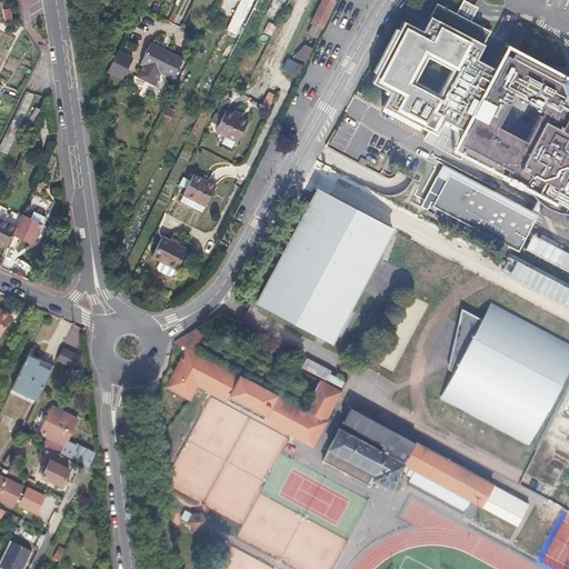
[(335,0),(332,0),(321,0),(310,22),(321,28),(335,0)]
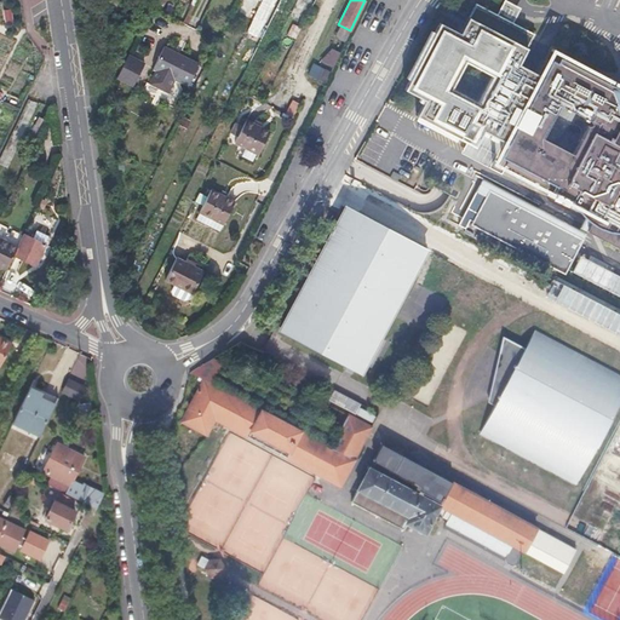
[(491,133),(509,143),(495,168),(574,210),(595,223),(591,229),(608,237),(616,244),(619,245),(619,87),(601,86),(550,59),(541,75),(518,62),(533,34),(509,22),(515,7),(505,3),(498,16),(474,4),(459,32),(438,21),(403,87),(424,99),(415,115),(482,149),(491,133)]
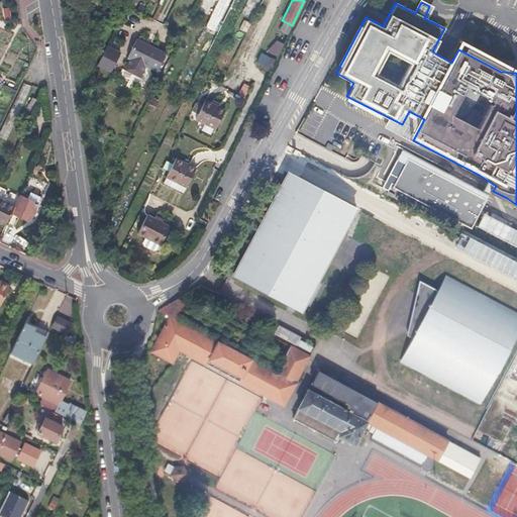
[(10,7),(4,8),(6,21),(12,20),(10,7)]
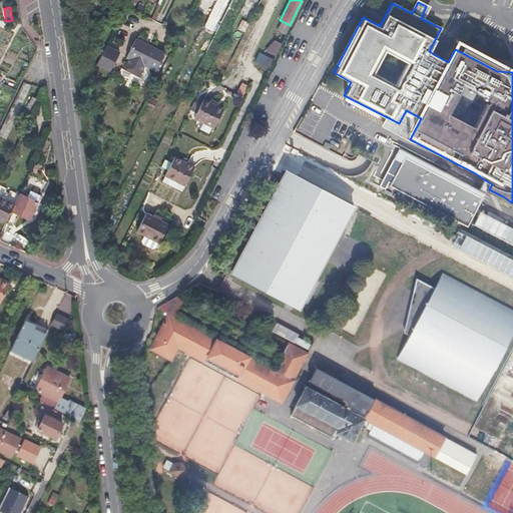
[(164,52),(136,38),(127,55),(129,56),(123,67),(139,75),(145,64),(155,69),(164,52)]
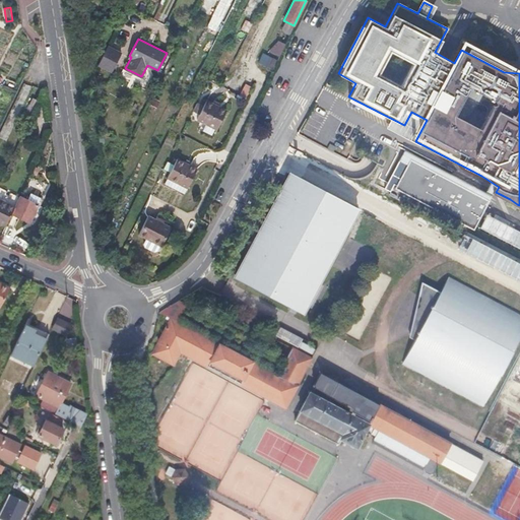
[(275,39),(270,52),(280,55),(284,42),(275,39)]
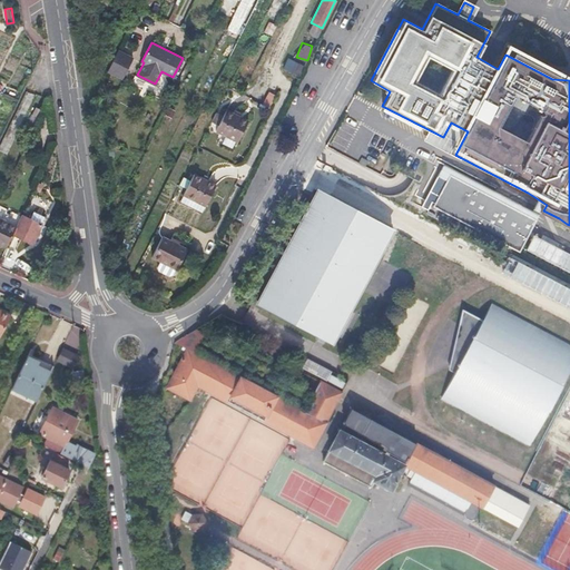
[(133,58),(118,50),(108,71),(123,79),(133,58)]
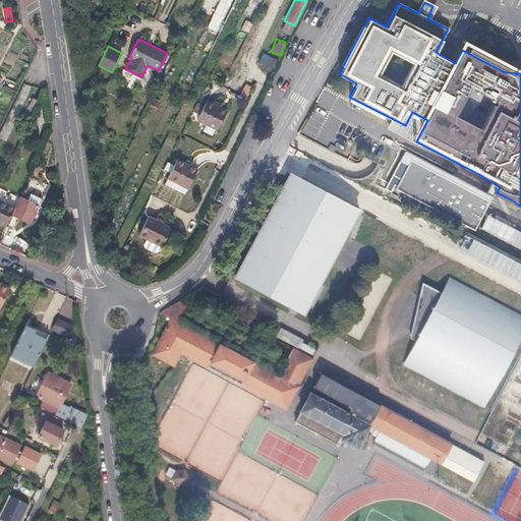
[(262,56),(257,62),(273,70),(277,64),(262,56)]
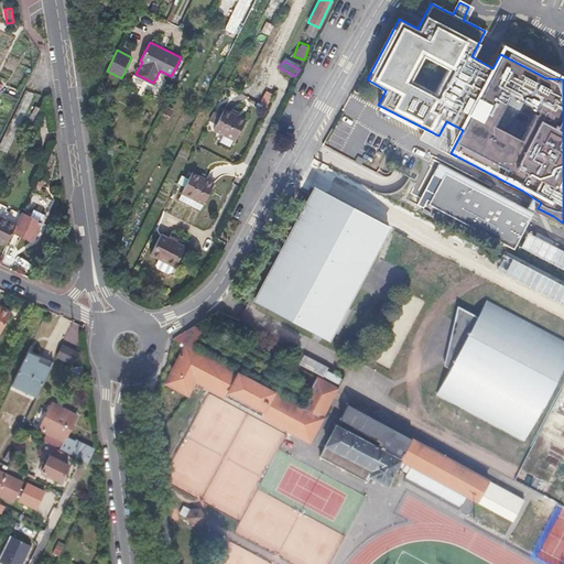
[(245,119),(224,109),(213,129),(235,140),(245,119)]
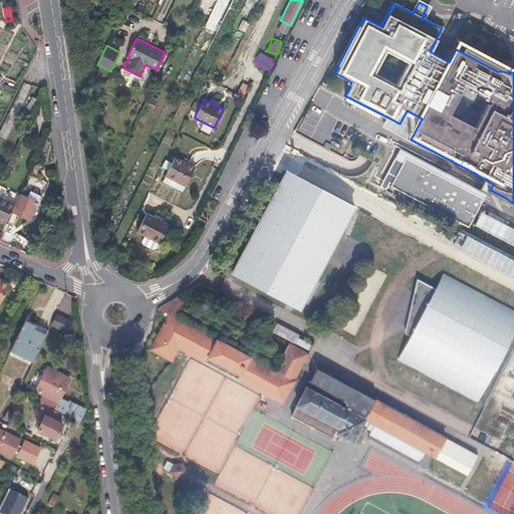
[(434,170),(397,151),(394,157),(402,161),(390,183),(470,226),(484,198),(477,194),(472,196),(463,192),(462,187),(455,183),(454,184),(446,180),(445,177),(441,175),(438,177),(434,170)]
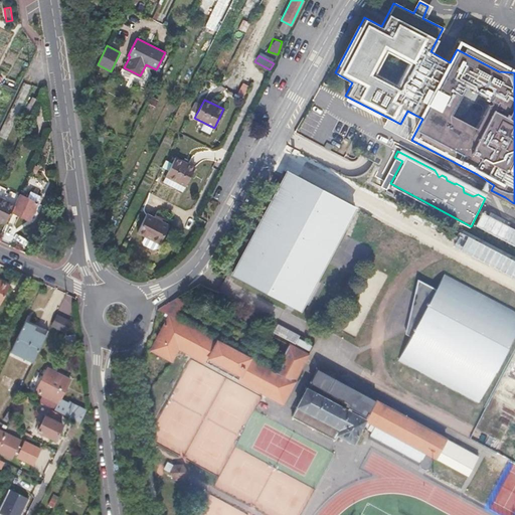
[(194,168),(174,157),(161,183),(181,192),(194,168)]
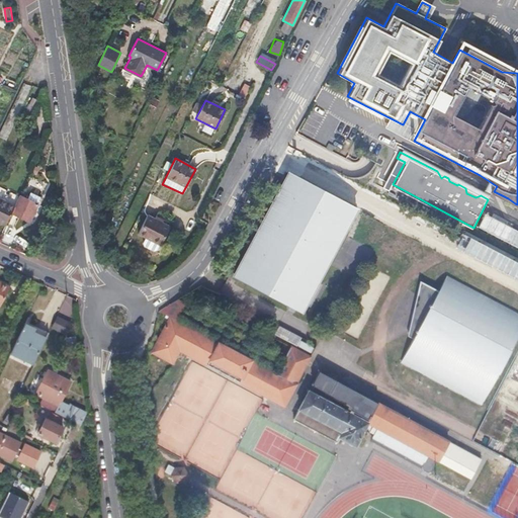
[(360,210),(289,173),(233,278),(304,316),(360,210)]
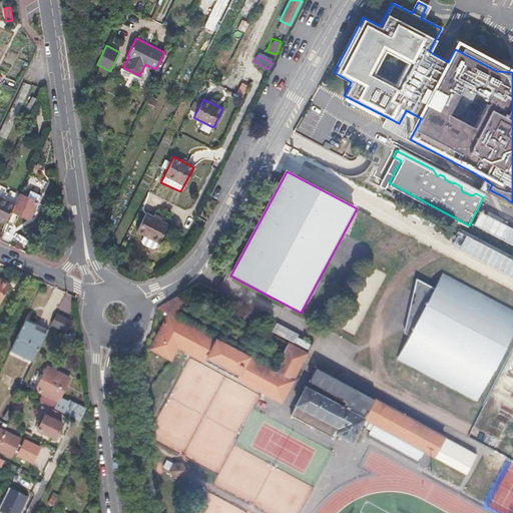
[(25,197),(36,202),(39,195),(29,190),(25,197)]
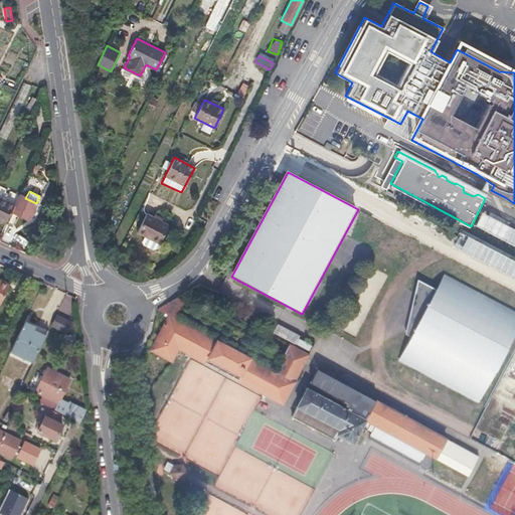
[(25,198),(20,195),(12,212),(20,215),(28,219),(36,203),(25,198)]
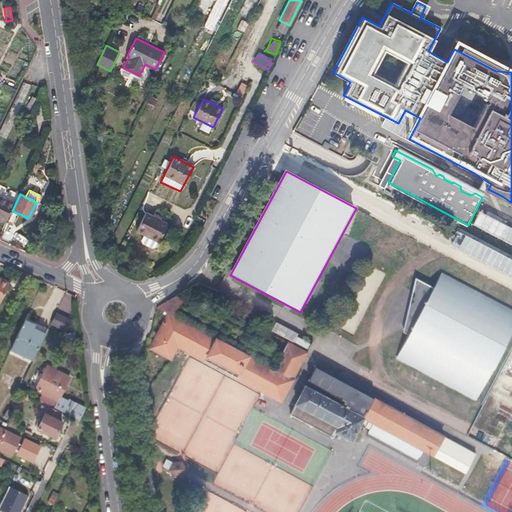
[(13,204),(0,198),(0,221),(1,220),(5,222),(13,204)]
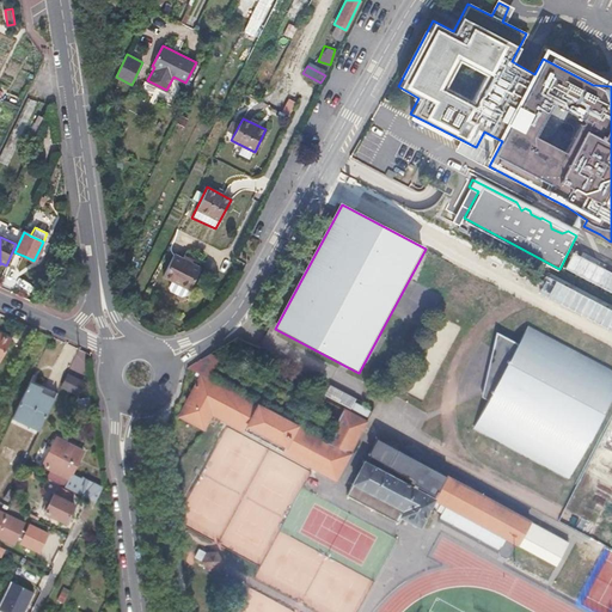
[(200,268),(172,254),(161,275),(188,289),(200,268)]
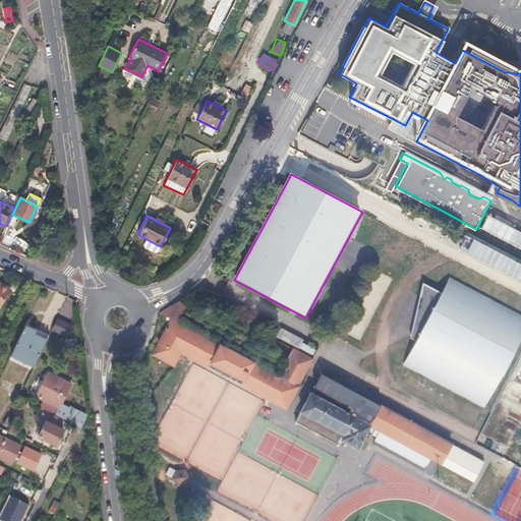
[(520,337),(520,319),(449,280),(442,293),(424,282),(421,297),(424,298),(414,338),(418,340),(405,362),(485,404),(520,337)]
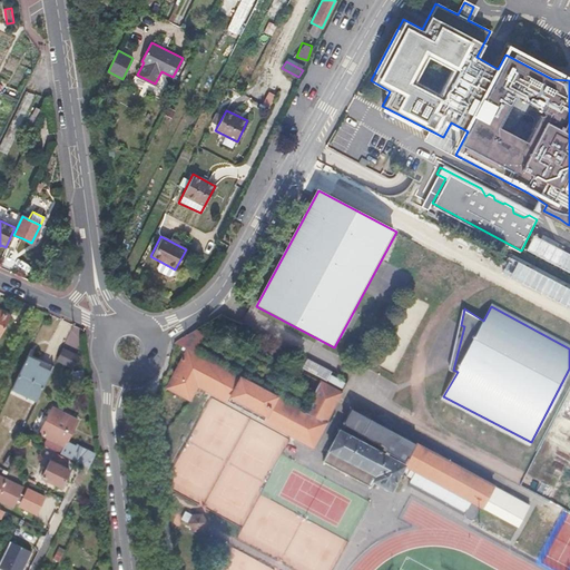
[(0,336),(9,317),(0,313),(0,336)]
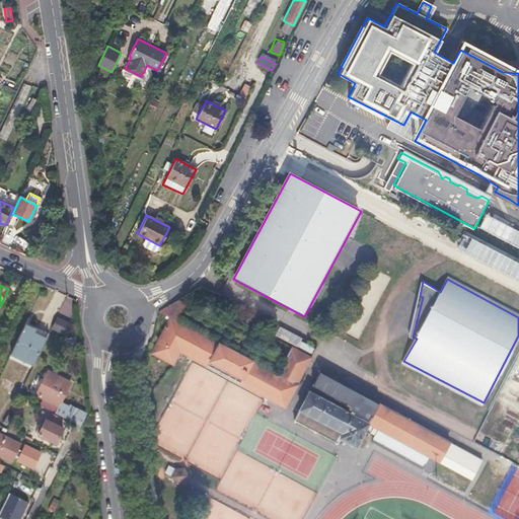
[(58,316),(52,328),(66,336),(72,323),(58,316)]
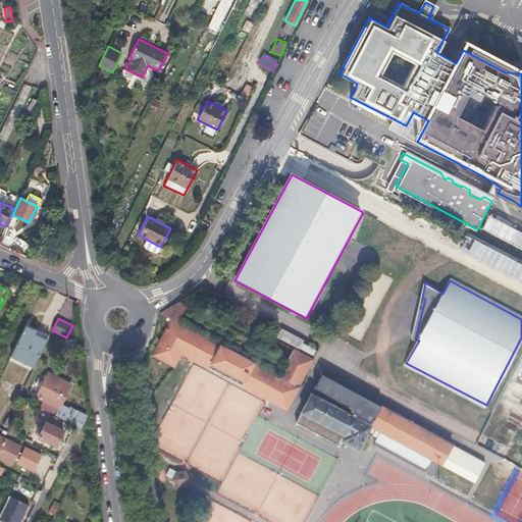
[(298,387),(288,382),(278,377),(171,320),(153,355),(173,366),(180,353),(285,410),(298,387)]
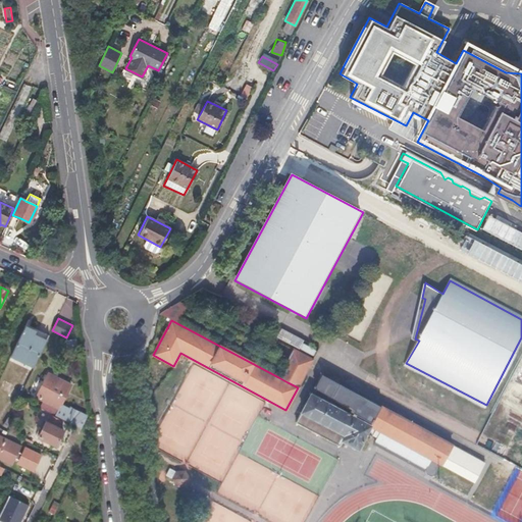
[(31,329),(25,326),(11,356),(34,367),(46,341),(34,334),(35,331),(31,329)]
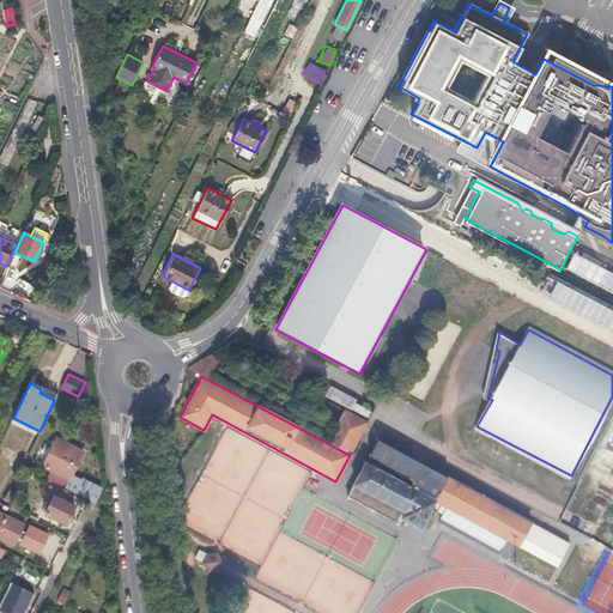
[(338,449),(354,418),(344,412),(327,443),(338,449)]
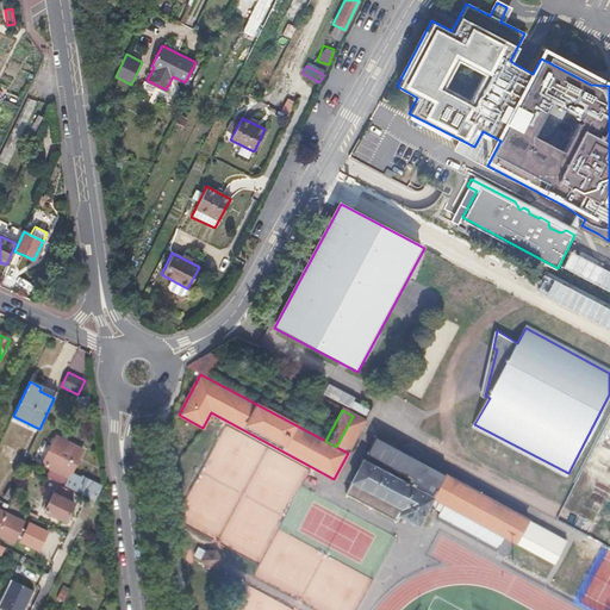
[(353,416),(336,447),(348,453),(365,422),(353,416)]
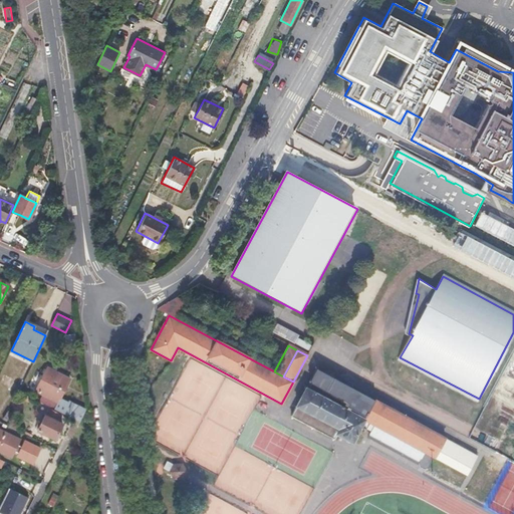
[(69,377),(47,367),(41,378),(63,390),(66,384),(69,377)]
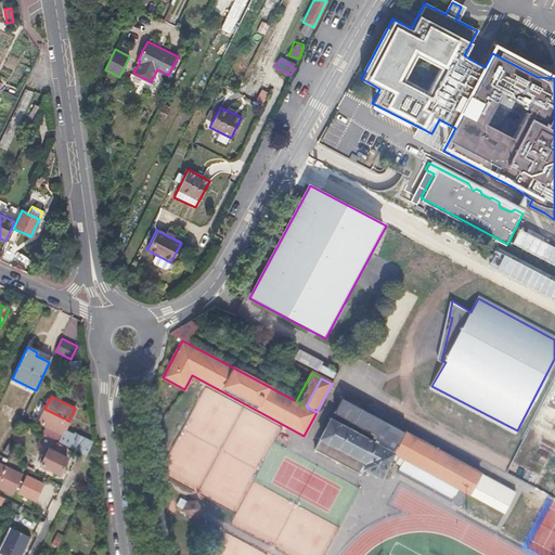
[(378,435),(374,442),(394,453),(405,431),(343,398),(335,412),(378,435)]
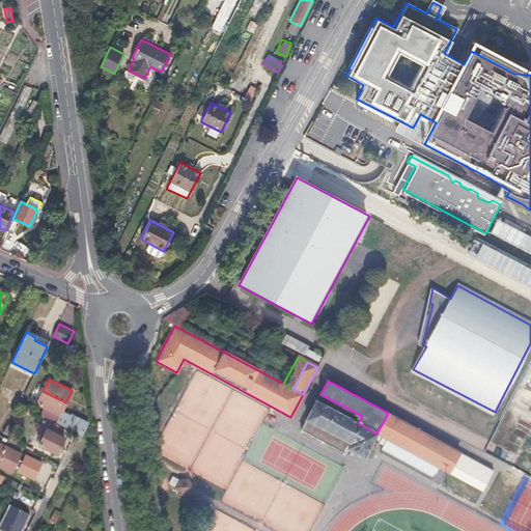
[(60,413),(65,403),(65,402),(43,391),(36,403),(44,408),(39,416),(50,420),(61,426),(82,437),(88,425),(71,416),(70,418),(65,415),(60,413)]
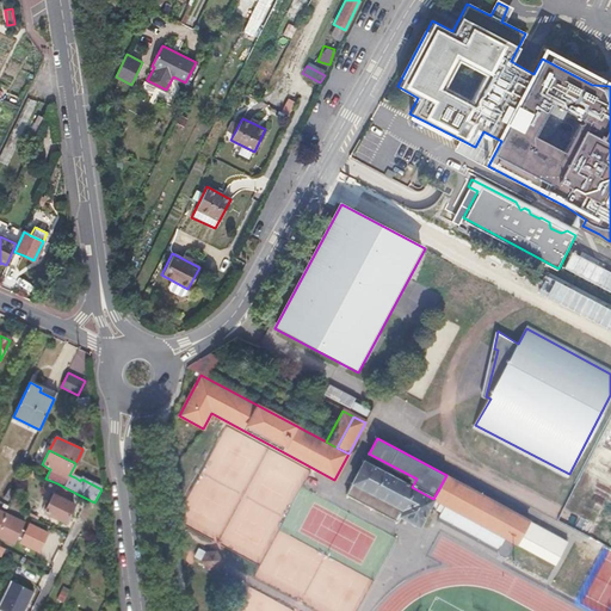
[(419,526),(433,499),(412,487),(363,461),(345,494),(397,522),(400,517),(419,526)]
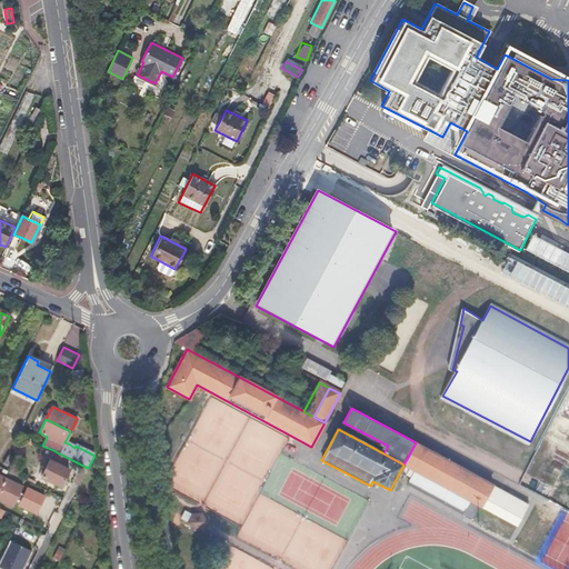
[(529,502),(416,442),(403,465),(415,470),(408,482),(462,512),(470,502),(517,526),(529,502)]
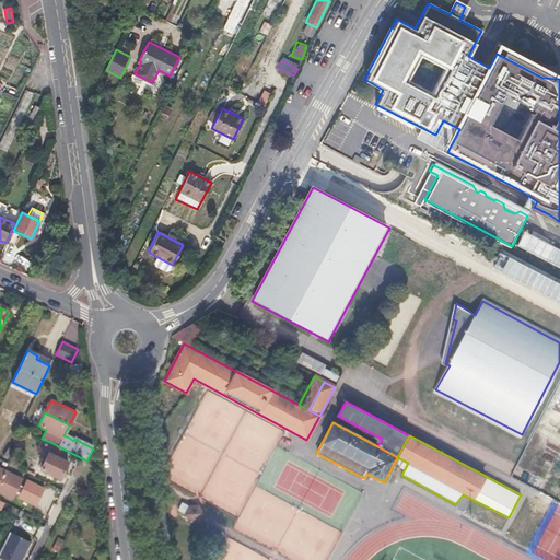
[(49,452),(48,451),(39,467),(58,477),(62,468),(66,461),(61,458),(65,450),(53,443),(49,452)]
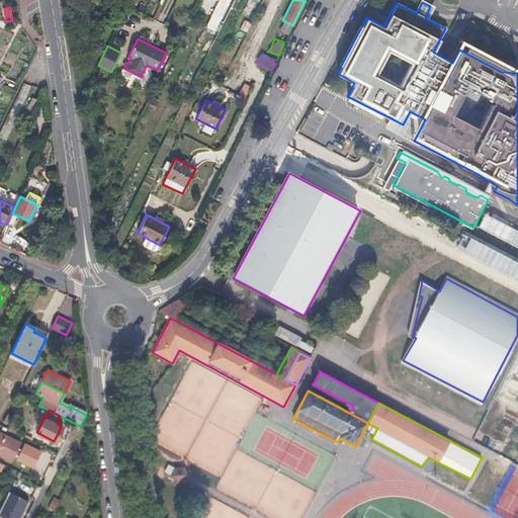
[(19,442),(6,436),(0,432),(0,454),(10,460),(15,451),(19,442)]
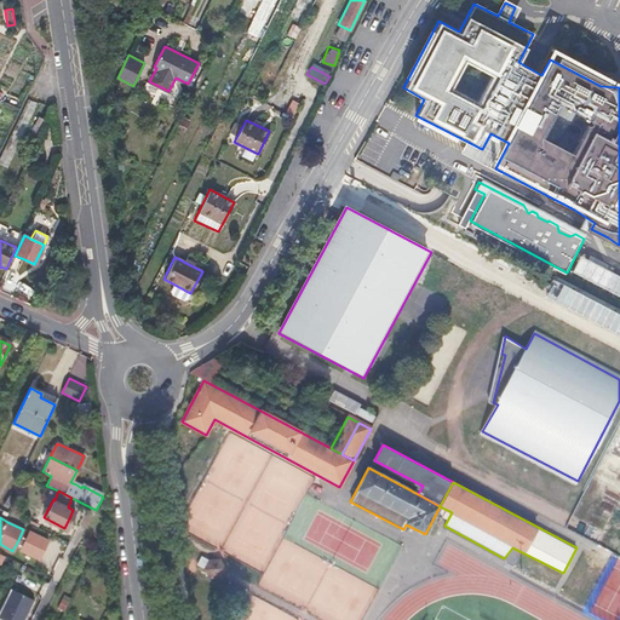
[(383,541),(382,564),(396,564),(397,541),(383,541)]
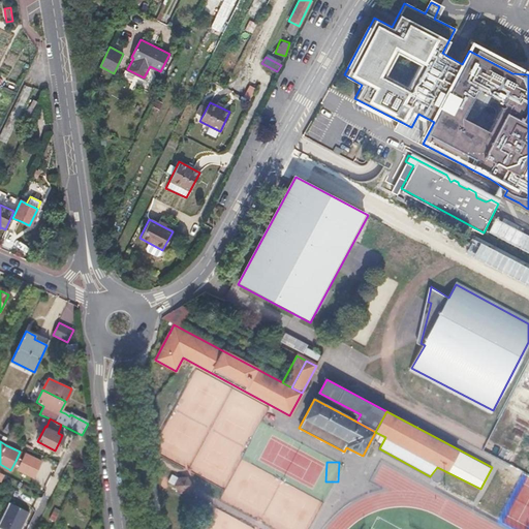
[(32,475),(22,471),(19,476),(30,481),(32,475)]
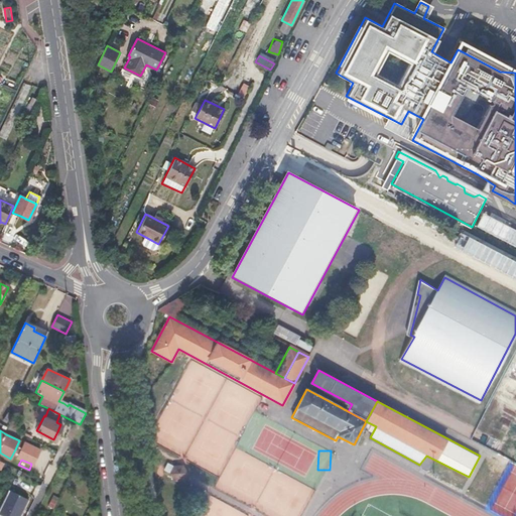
[(163,470),(169,474),(172,469),(173,467),(167,463),(163,470)]
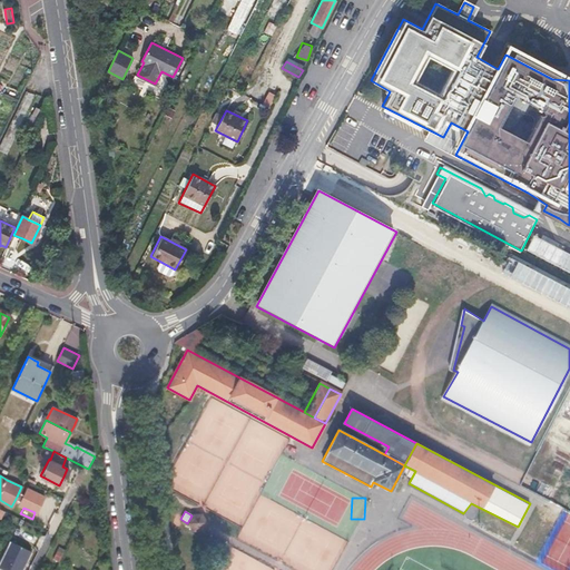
[(199,518),(190,518),(187,523),(187,524),(192,532),(199,532),(204,524),(199,518)]
